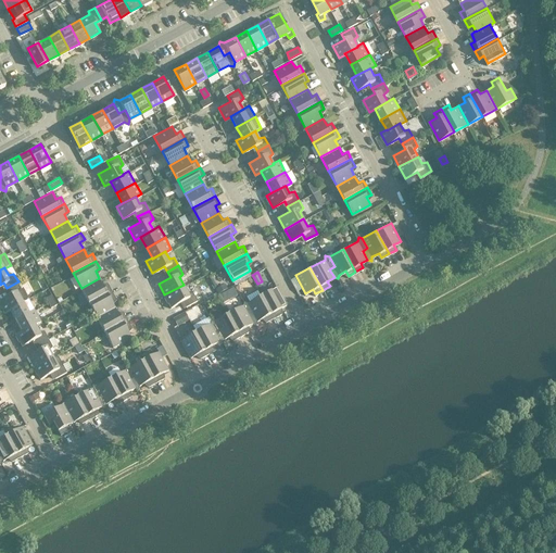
[(103,285),(99,278),(81,288),(89,302),(112,290),(108,283),(103,285)]
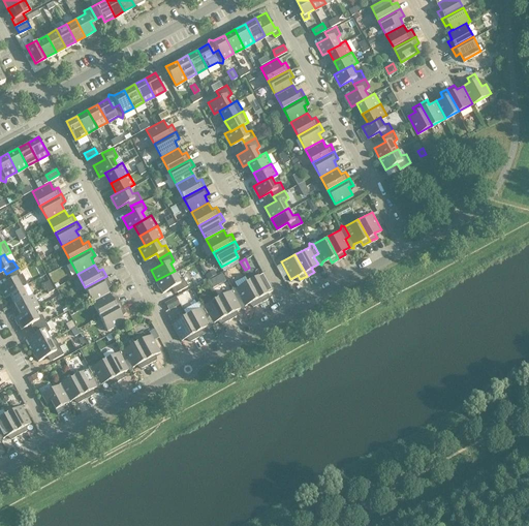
[(18,268),(6,274),(9,279),(0,283),(0,288),(4,297),(9,294),(9,292),(22,286),(21,285),(26,283),(25,282),(26,281),(21,273),(20,274),(18,268)]
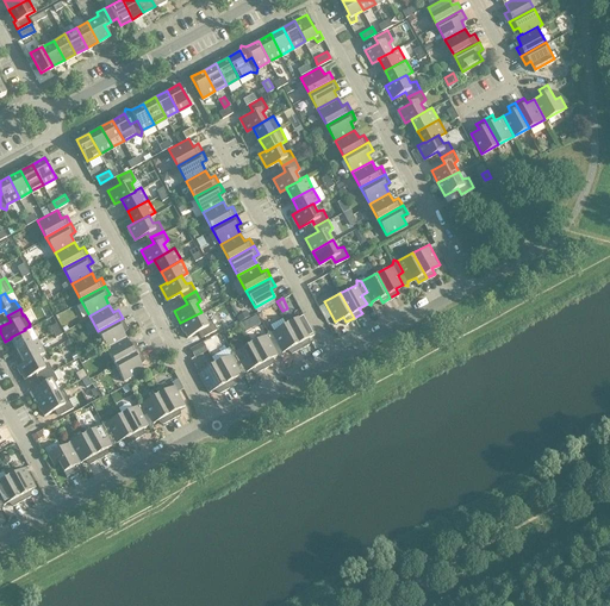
[(246,308),(237,313),(240,318),(249,313),(246,308)]
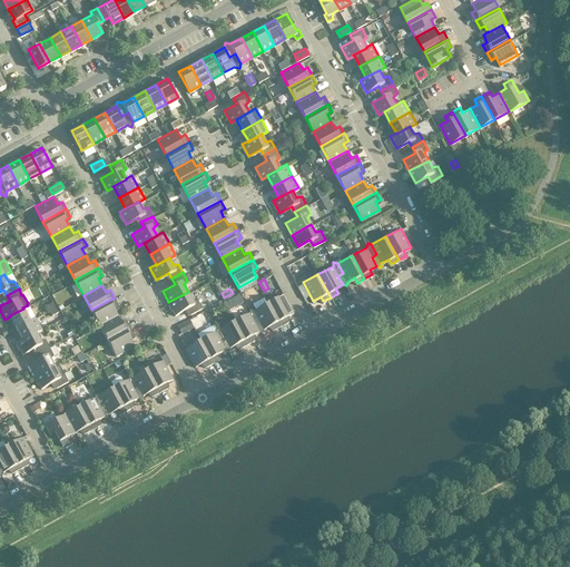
[(192,299),(188,292),(168,302),(175,314),(187,308),(190,313),(202,306),(197,297),(192,299)]
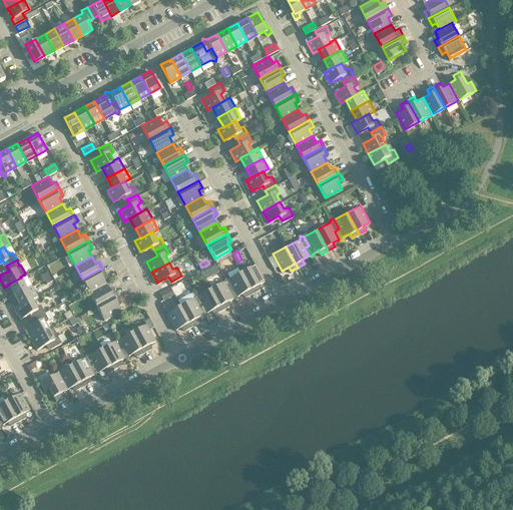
[(214,263),(208,266),(212,273),(218,270),(214,263)]
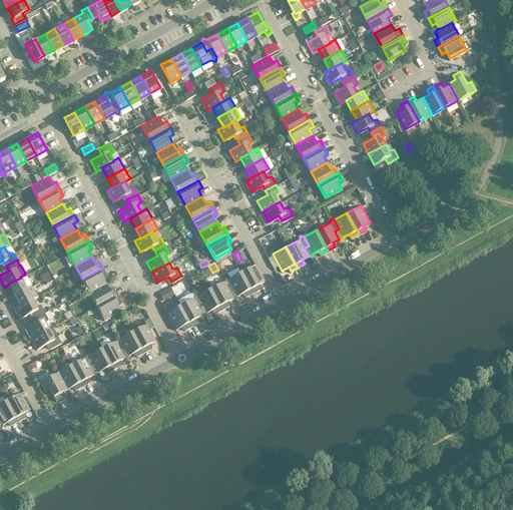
[(254,264),(241,271),(252,292),(260,288),(258,284),(264,280),(254,264)]
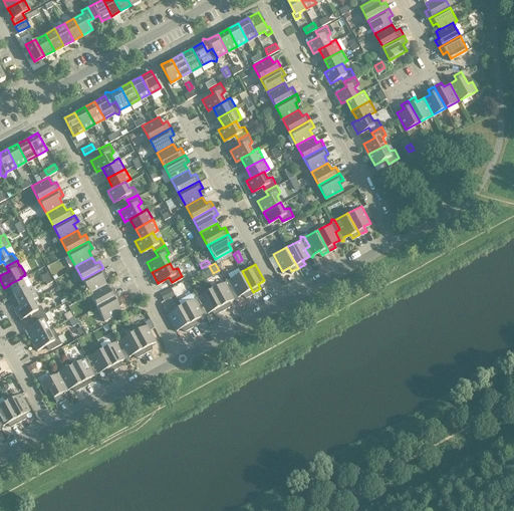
[(107,274),(103,268),(82,279),(89,292),(106,283),(102,277),(107,274)]
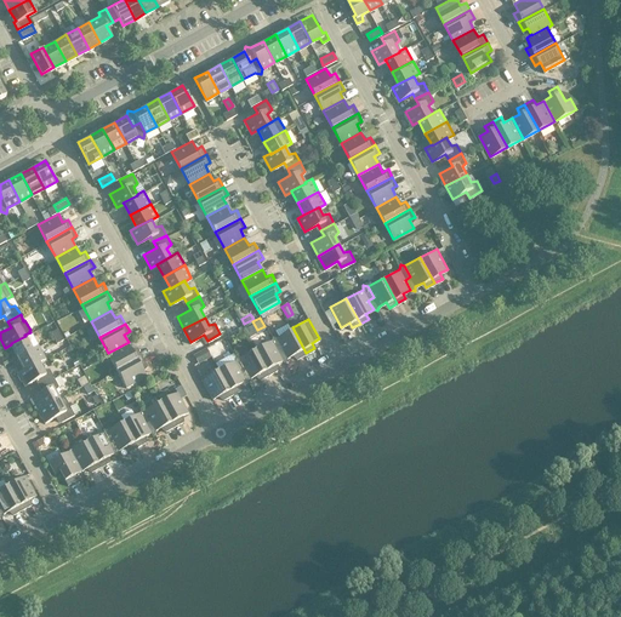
[(306,353),(292,327),(277,336),(283,347),(277,350),(281,359),(286,360),(288,356),(295,353),(297,358),(306,353)]
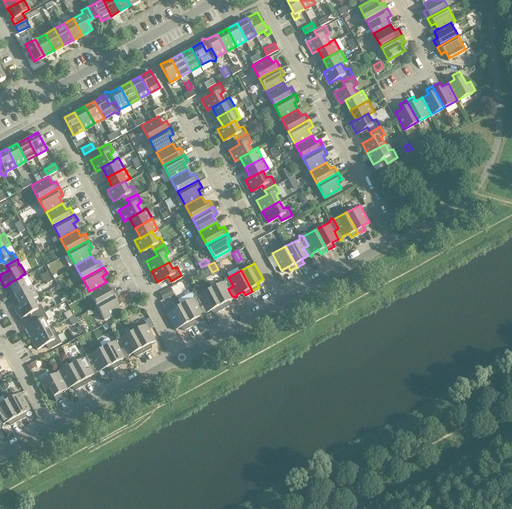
[(26,274),(25,274),(20,276),(21,277),(9,283),(9,284),(14,294),(31,284),(26,274)]
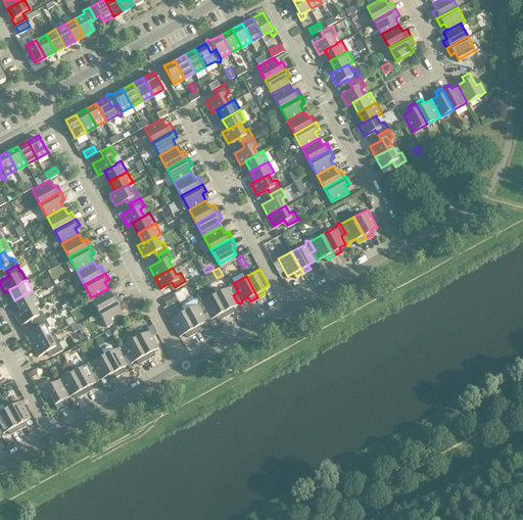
[(228,286),(215,293),(227,315),(233,311),(231,306),(237,302),(233,295),(238,292),(233,283),(229,282),(228,286)]
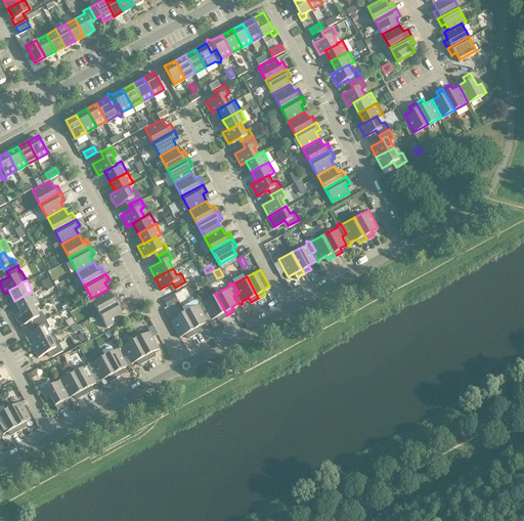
[(112,295),(108,289),(91,298),(98,311),(120,300),(117,293),(112,295)]
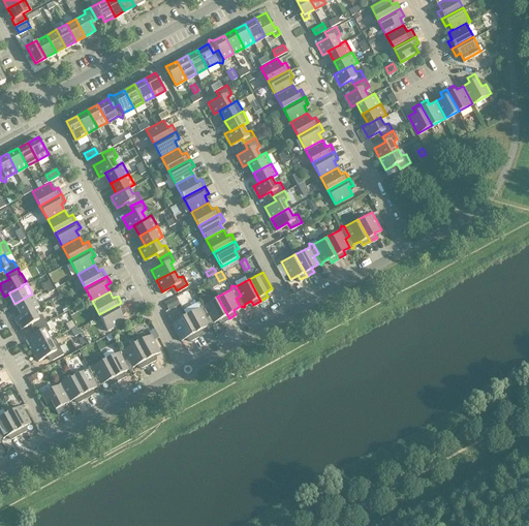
[(38,305),(32,294),(14,304),(20,313),(21,313),(33,307),(38,305)]
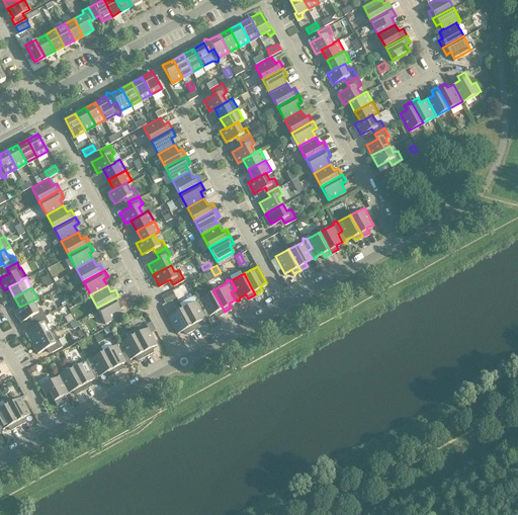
[(172,289),(162,295),(165,302),(175,295),(172,289)]
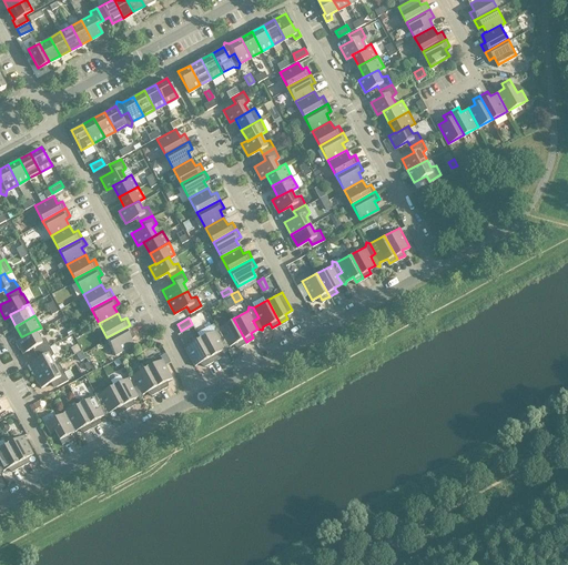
[(246,342),(233,319),(219,326),(224,336),(220,339),(224,347),(227,349),(229,345),(236,341),(239,346),(246,342)]
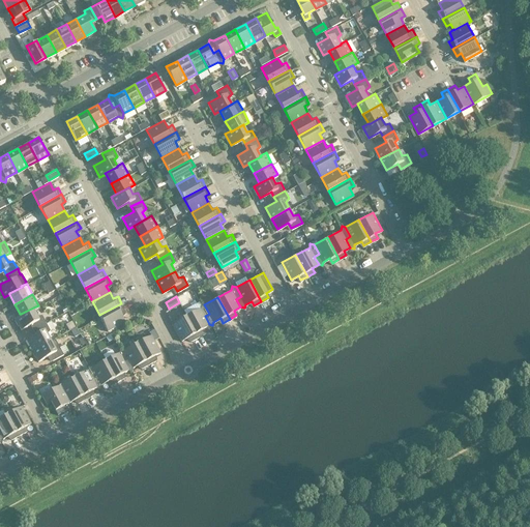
[(125,311),(121,303),(99,315),(108,329),(124,320),(121,313),(125,311)]
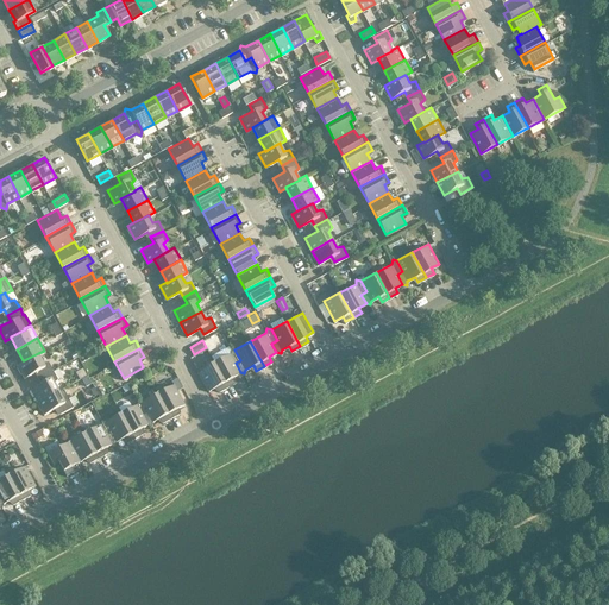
[(230,352),(214,361),(227,386),(236,382),(233,377),(240,372),(236,363),(240,360),(234,350),(231,348),(230,352)]
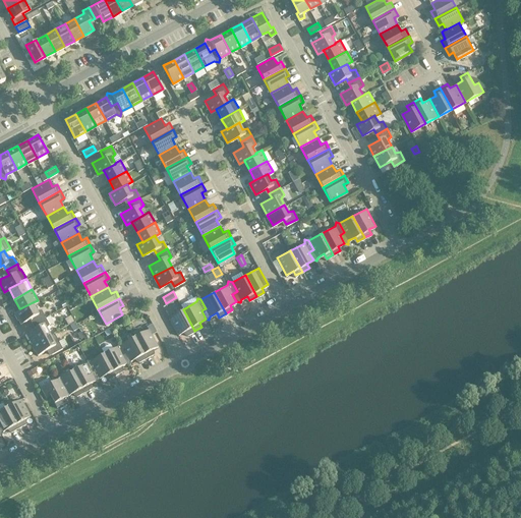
[(20,308),(19,308),(14,311),(20,323),(32,317),(35,322),(45,315),(41,308),(36,309),(33,302),(20,308)]
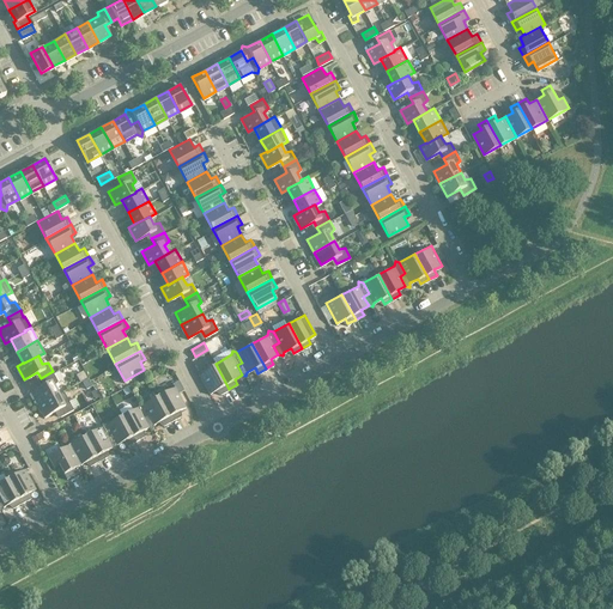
[(229,389),(216,364),(199,372),(210,393),(218,388),(220,393),(229,389)]
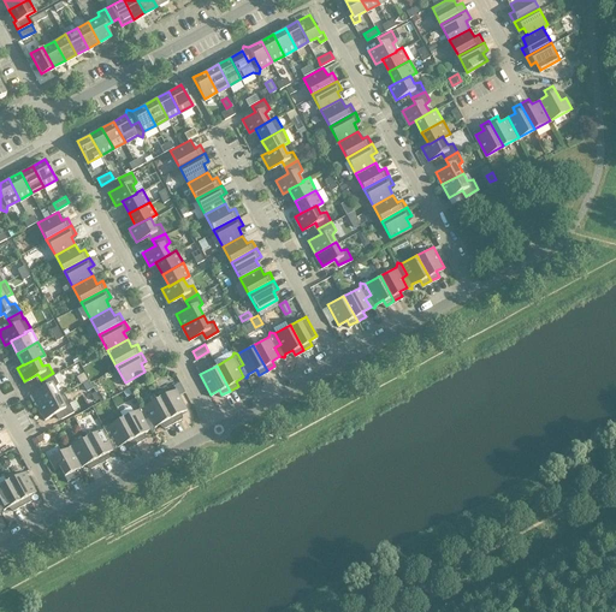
[(83,372),(77,375),(81,381),(87,378),(83,372)]
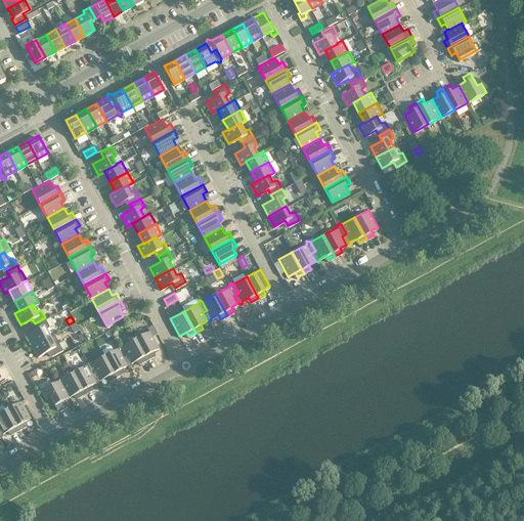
[(49,324),(45,317),(35,323),(37,329),(26,334),(32,345),(49,335),(46,329),(49,324)]
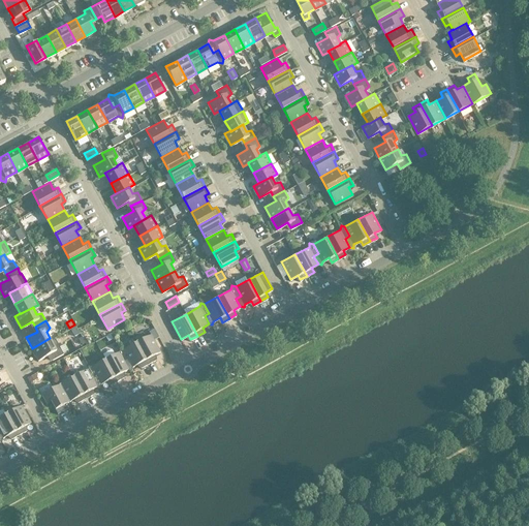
[(151,333),(136,341),(149,363),(155,359),(153,354),(160,350),(151,333)]
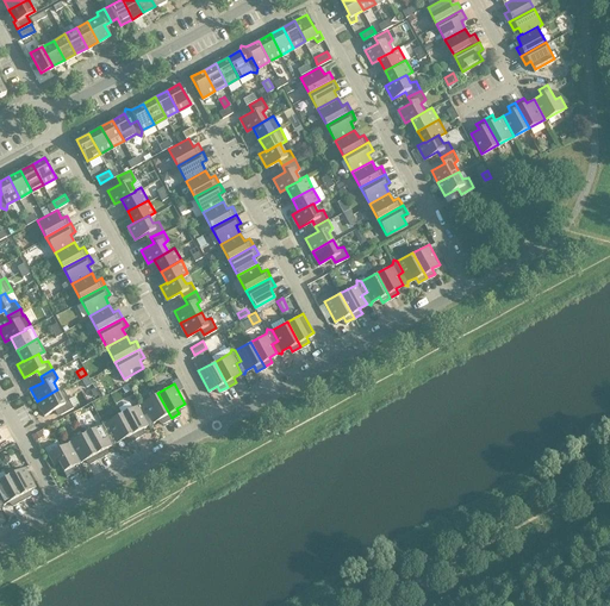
[(62,387),(57,389),(37,401),(44,413),(57,406),(61,413),(73,406),(62,387)]
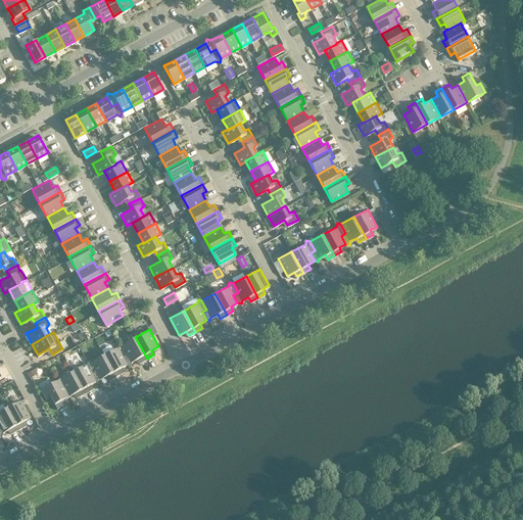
[(147,359),(135,337),(122,344),(127,353),(123,356),(127,364),(130,365),(131,361),(137,358),(140,362),(147,359)]
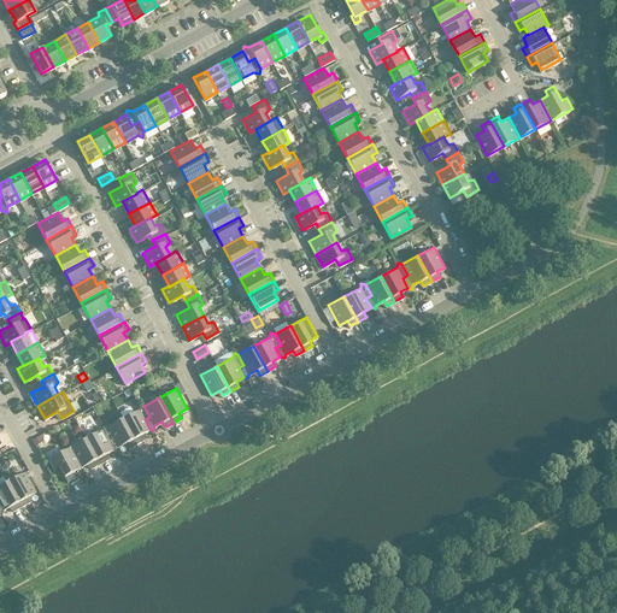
[(139,408),(123,417),(136,442),(145,438),(141,432),(150,429),(145,419),(150,417),(144,406),(140,405),(139,408)]
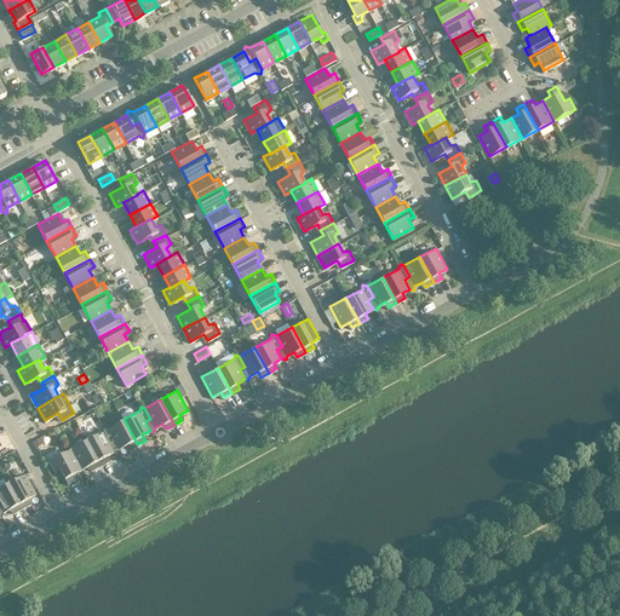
[(137,444),(124,419),(107,427),(113,438),(108,442),(113,452),(118,453),(119,448),(126,444),(128,449),(137,444)]
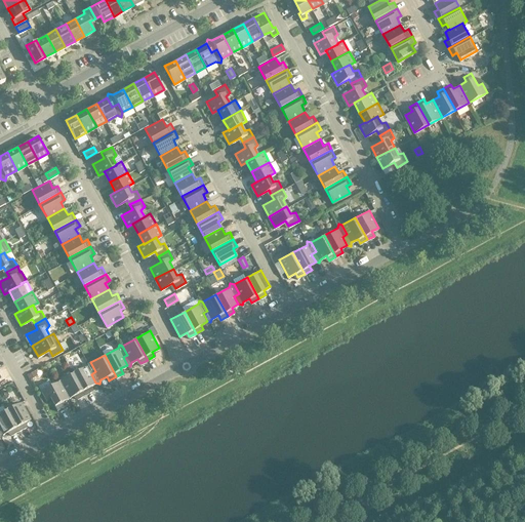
[(86,365),(73,372),(84,394),(91,390),(89,386),(95,383),(91,374),(95,371),(90,362),(87,361),(86,365)]
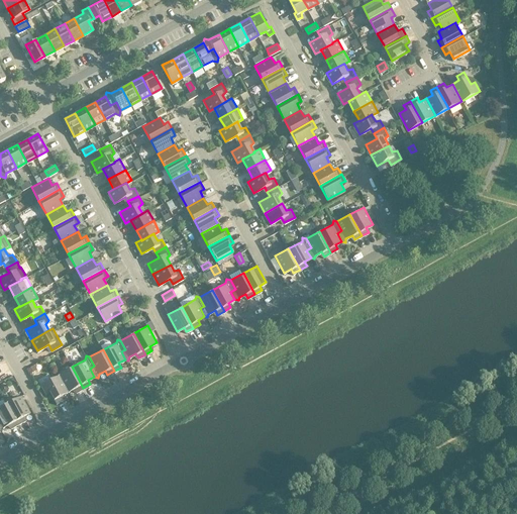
[(83,388),(72,367),(59,374),(68,391),(74,387),(77,392),(83,388)]
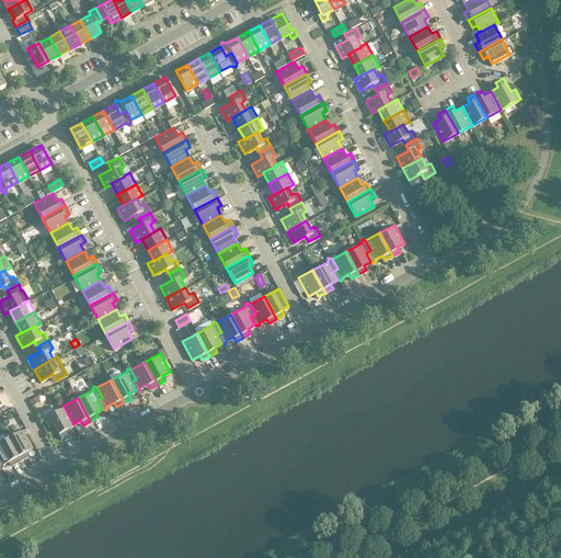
[(73,424),(64,406),(44,417),(49,426),(54,424),(60,437),(69,433),(66,428),(73,424)]
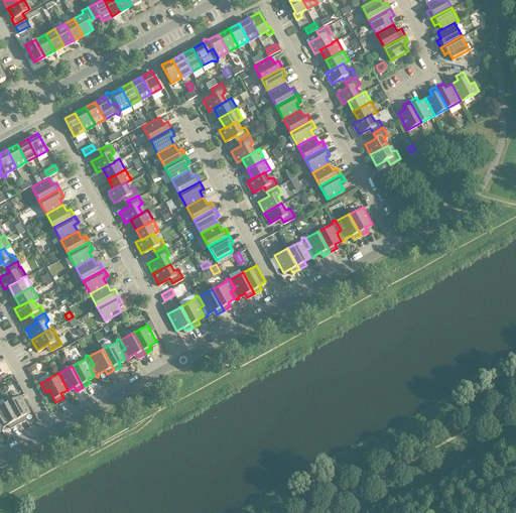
[(20,394),(7,401),(18,422),(25,418),(22,414),(29,410),(20,394)]
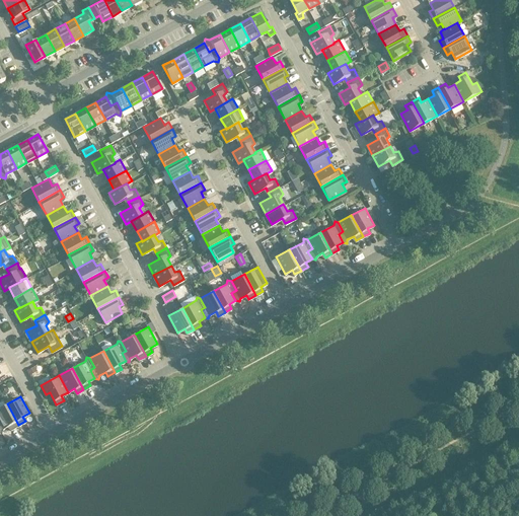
[(18,425),(7,403),(0,407),(0,430),(2,431),(3,428),(9,425),(11,429),(18,425)]
